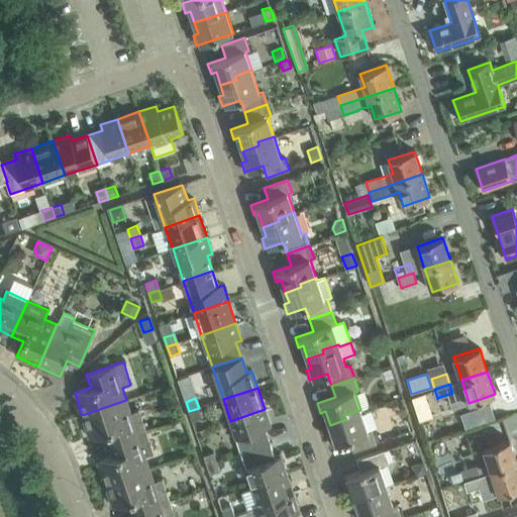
[(126,400),(82,415),(90,437),(105,432),(109,444),(146,431),(139,410),(130,413),(126,400)]
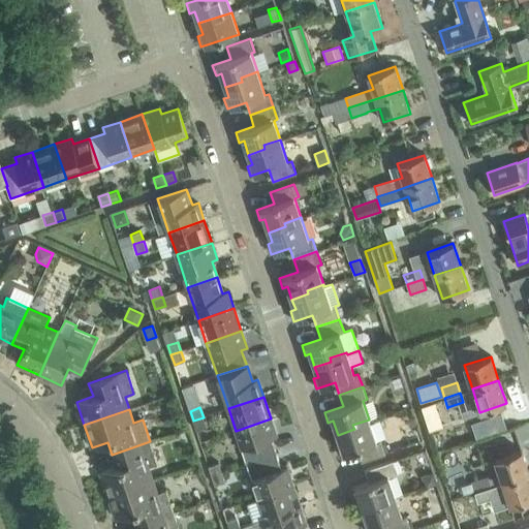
[(204,417),(193,421),(196,430),(207,427),(204,417)]
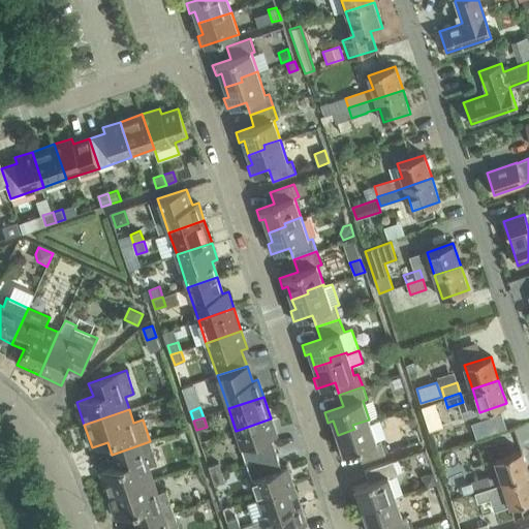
[(271,418),(236,431),(247,464),(276,454),(271,438),(277,436),(271,418)]
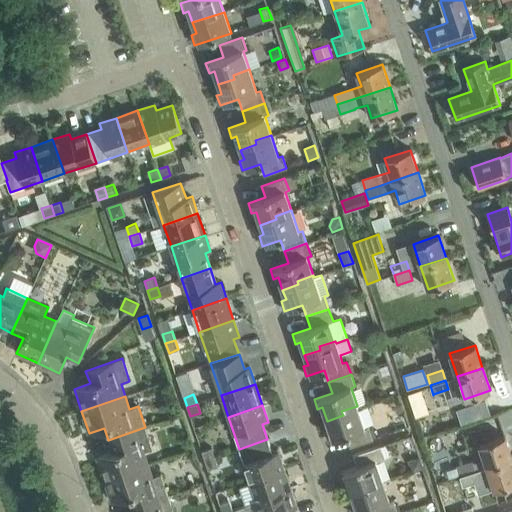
[(343,415),(327,421),(330,430),(325,432),(328,441),(346,435),(350,447),(373,439),(368,427),(364,428),(357,406),(341,411),(343,415)]
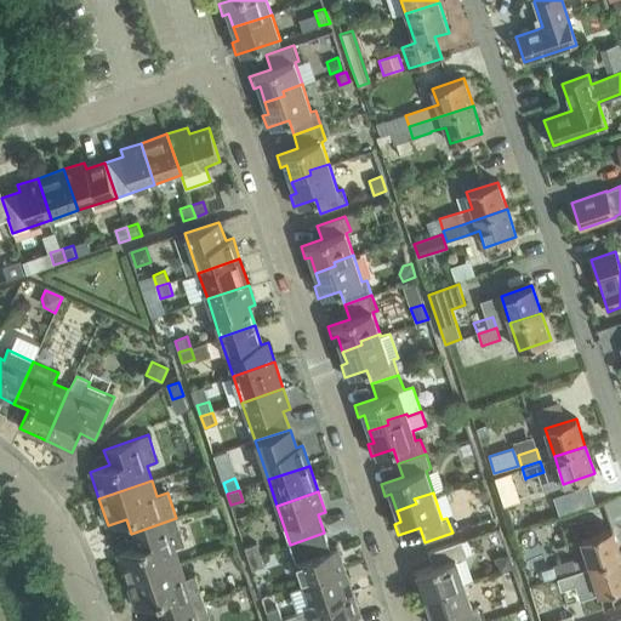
[(118,554),(126,581),(180,563),(175,548),(184,545),(176,518),(131,534),(136,548),(118,554)]
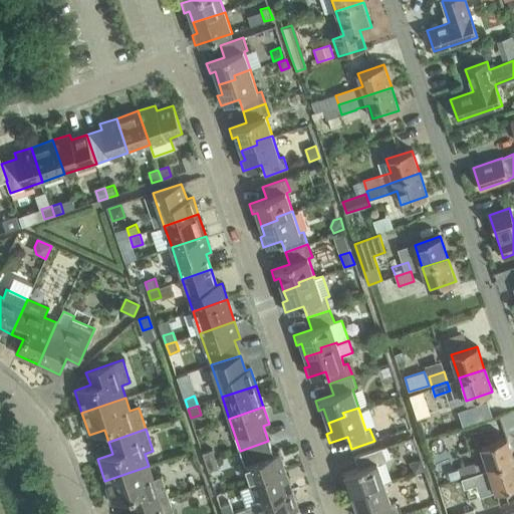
[(476,435),(469,437),(473,448),(480,446),(476,435)]
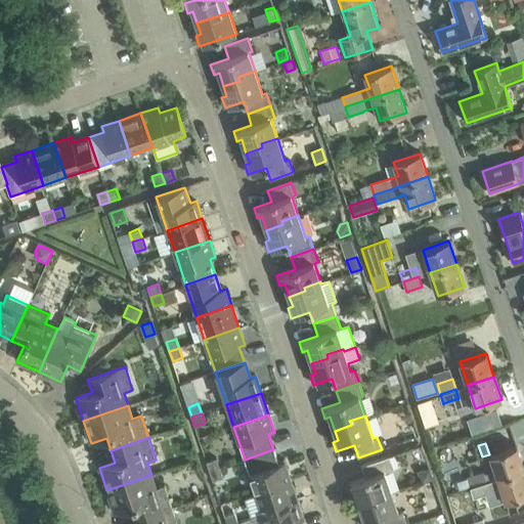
[(490,454),(497,478),(523,469),(523,468),(517,446),(490,454)]
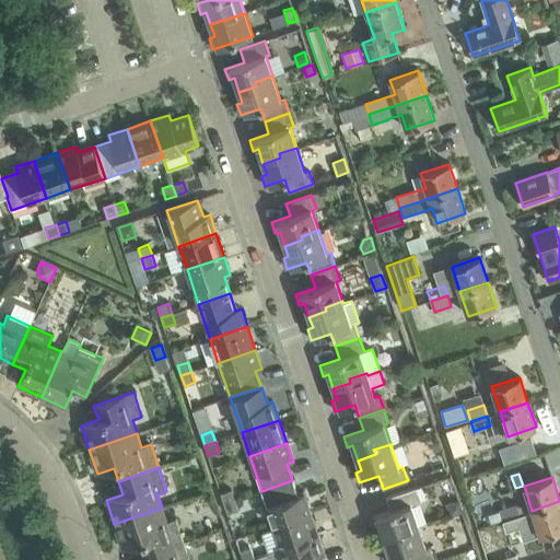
[(292,480),(261,491),(273,525),(311,513),(304,494),(299,497),(292,480)]
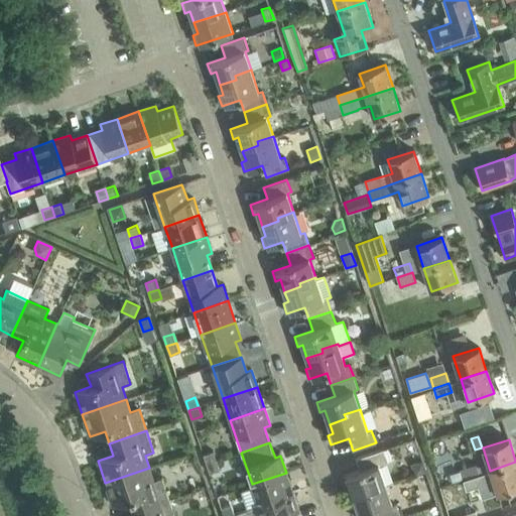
[(350,485),(355,498),(370,493),(369,489),(385,484),(379,465),(388,462),(384,448),(356,459),(360,471),(342,477),(345,487),(350,485)]
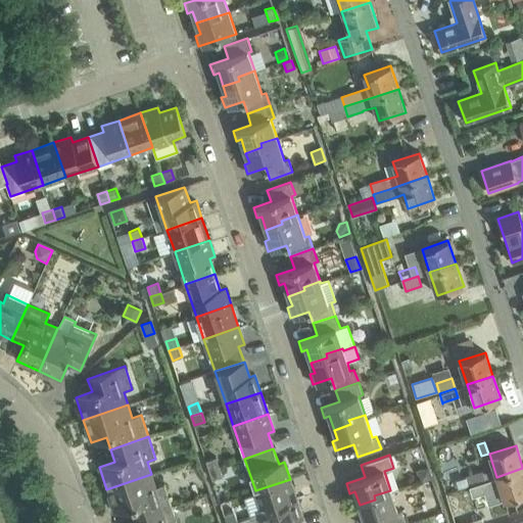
[(206,461),(209,470),(220,467),(216,458),(206,461)]
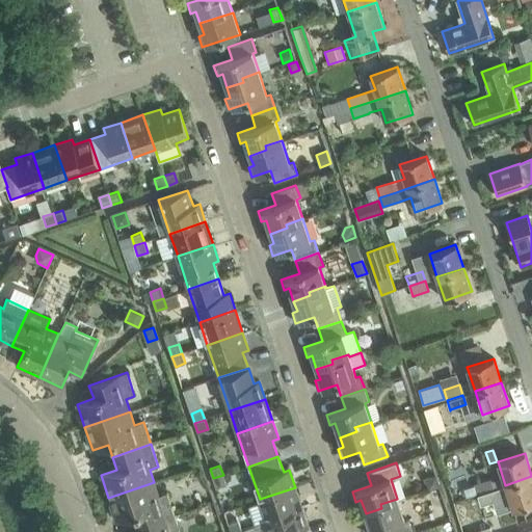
[(223,475),(213,478),(216,488),(227,485),(223,475)]
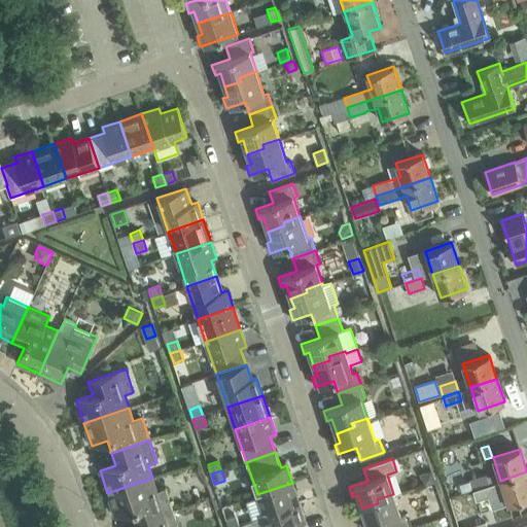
[(425,472),(423,479),(425,485),(435,482),(432,470),(425,472)]
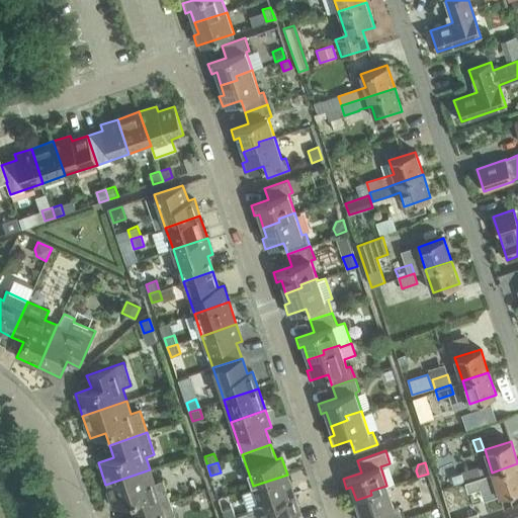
[(517,463),(492,472),(500,496),(517,490),(517,463)]
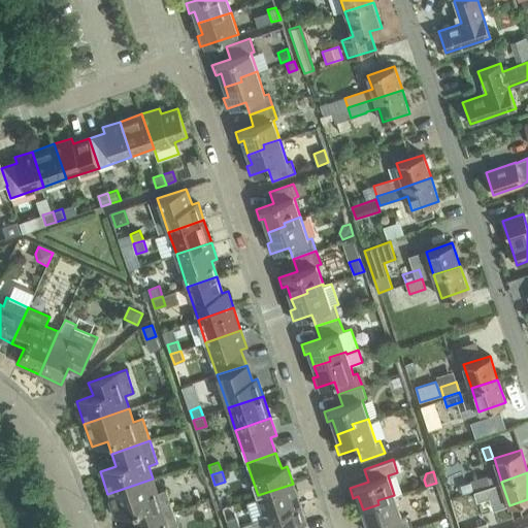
[(471,482),(474,491),(490,486),(487,476),(471,482)]
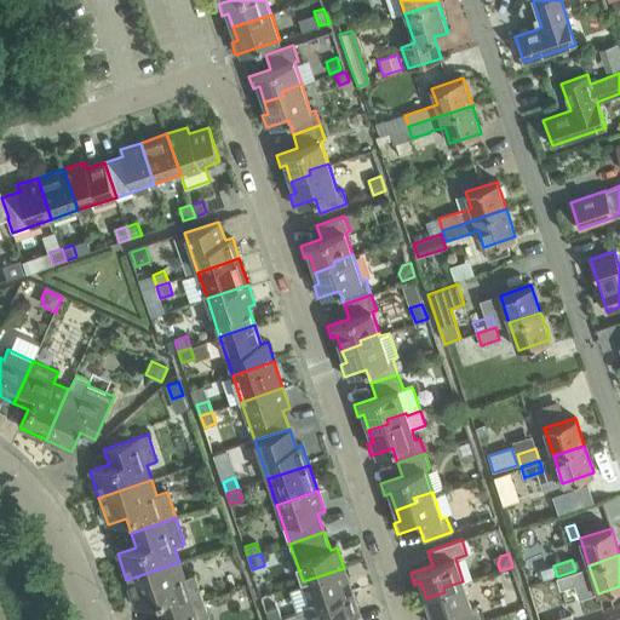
[(179,562),(126,580),(136,607),(154,601),(159,615),(204,601),(195,574),(184,578),(179,562)]
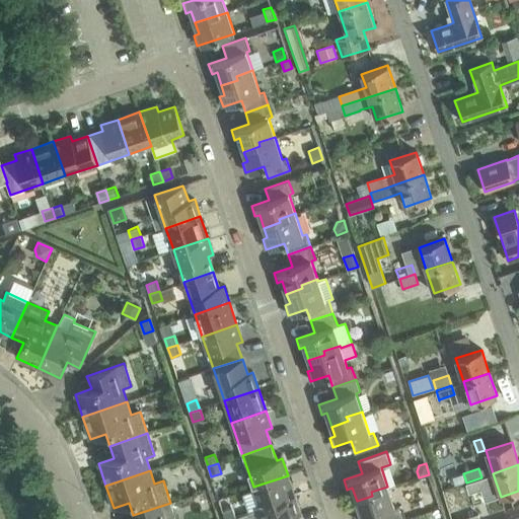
[(288,475),(253,487),(261,509),(295,498),(288,475)]
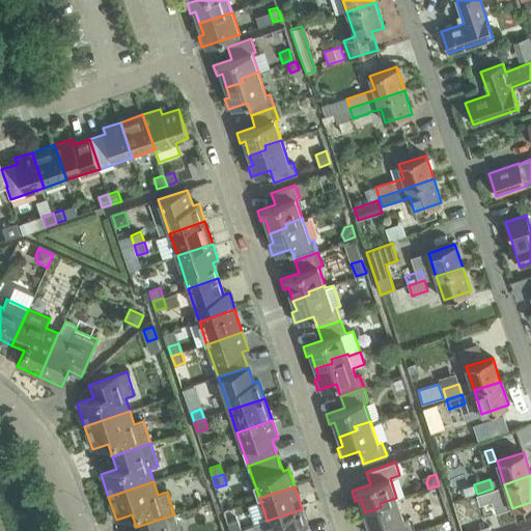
[(493,488),(477,494),(480,504),(496,499),(493,488)]
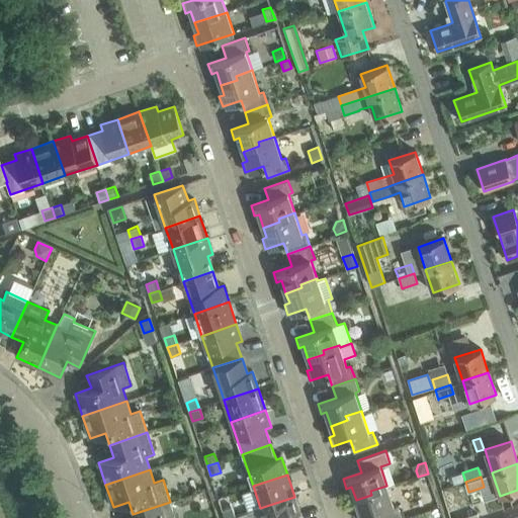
[(371,495),(356,500),(359,509),(354,511),(356,517),(366,517),(375,515),(375,517),(402,517),(398,507),(394,508),(386,486),(370,491),(371,495)]
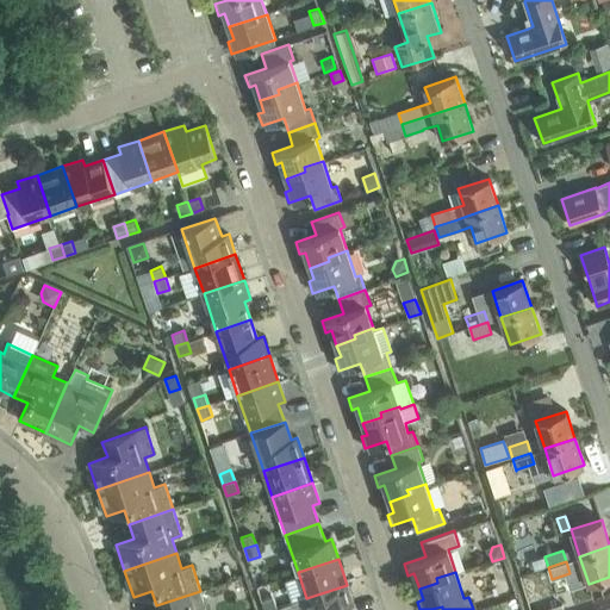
[(347,585),(306,598),(310,609),(348,609),(347,607),(354,604),(347,585)]
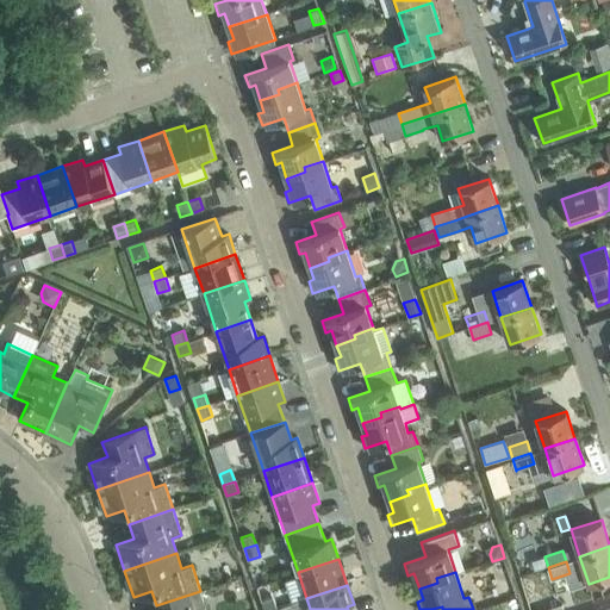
[(206,609),(200,591),(156,605),(157,609),(206,609)]
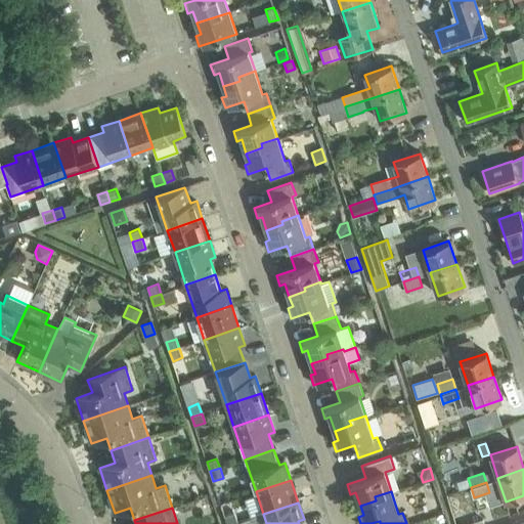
[(225,516),(227,523),(233,523),(238,522),(234,513),(225,516)]
